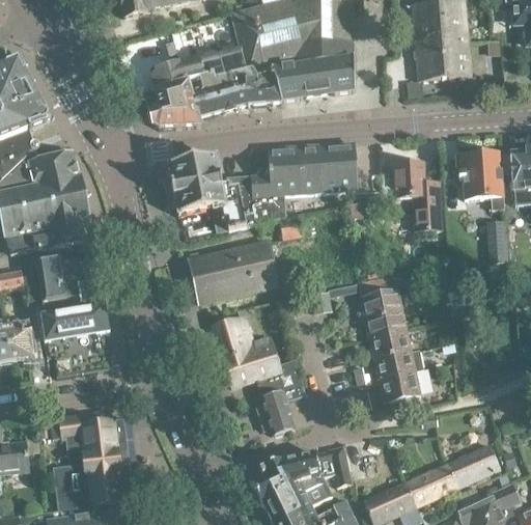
[(121,0),(124,15),(147,10),(146,5),(175,0),(121,0)]
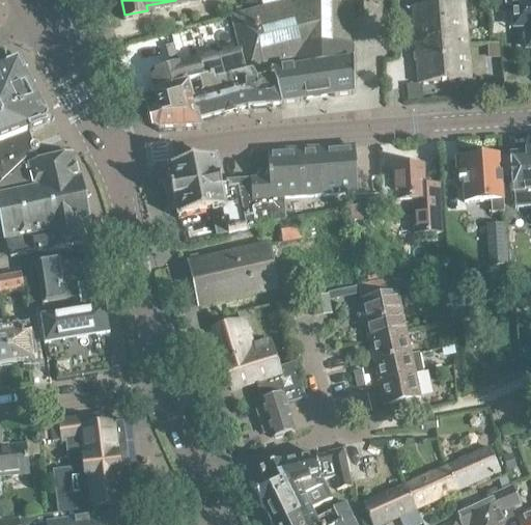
[(230,10),(239,44),(246,70),(252,67),(256,83),(274,78),(281,100),(287,99),(355,89),(354,55),(353,0),(275,0),(262,3),(230,10)]
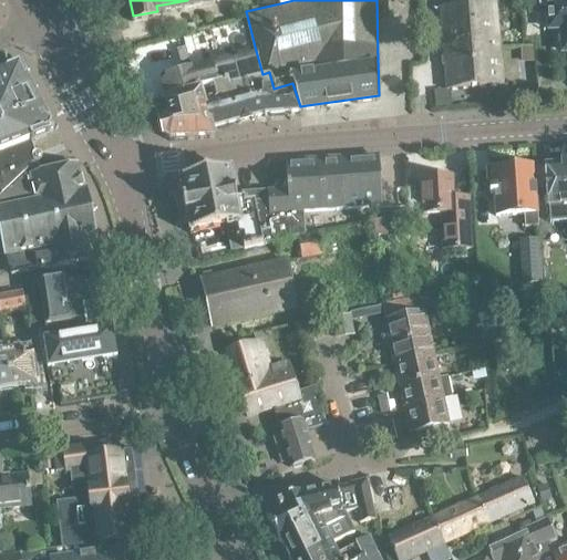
[(498,44),(498,43),(495,0),(471,0),(471,1),(440,4),(443,42),(474,40),(475,47),(498,44)]
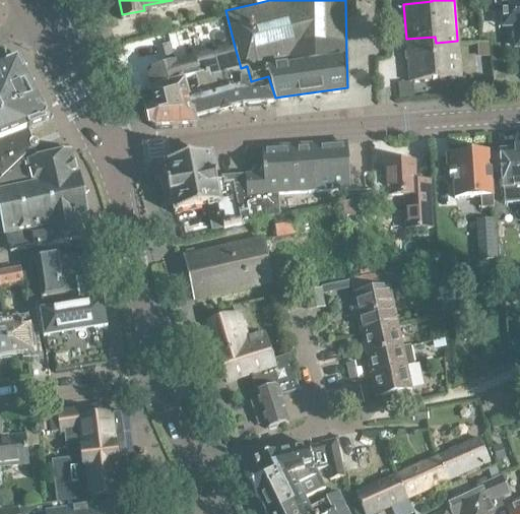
[(495,0),(495,2),(504,1),(505,23),(516,23),(517,45),(519,44),(519,0),(495,0)]
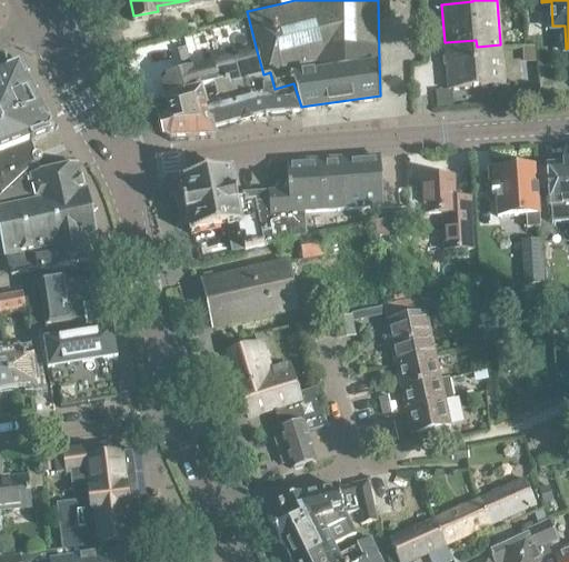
[(522,39),(521,23),(508,24),(509,40),(522,39)]
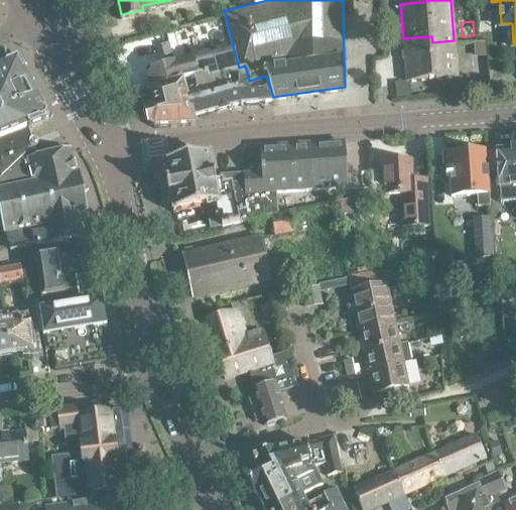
[(454,40),(432,42),(431,36),(403,38),(407,79),(457,74),(454,40)]
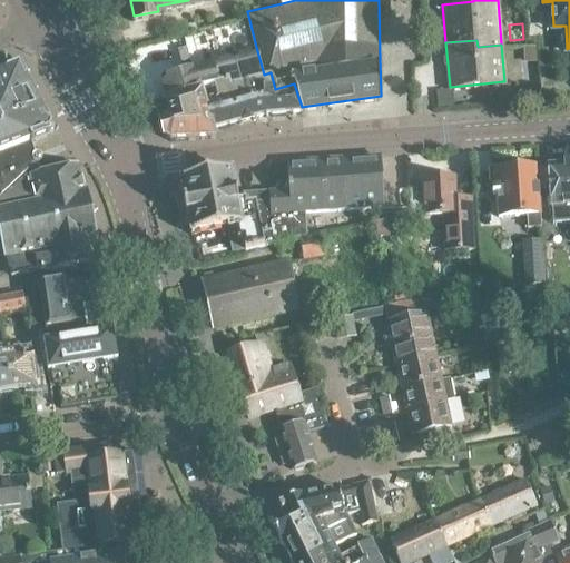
[(187,42),(178,45),(182,58),(190,56),(187,42)]
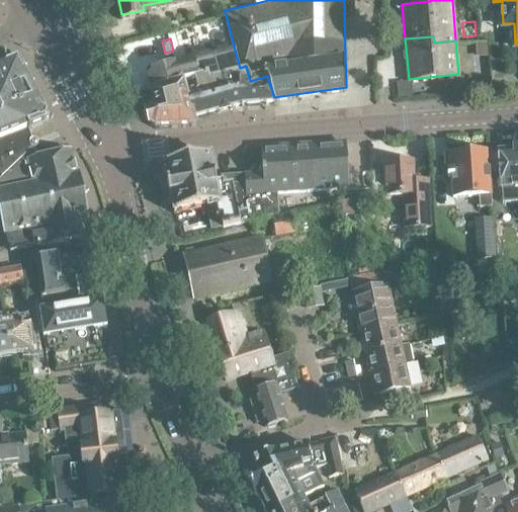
[(476,38),(477,53),(488,52),(487,38),(476,38)]
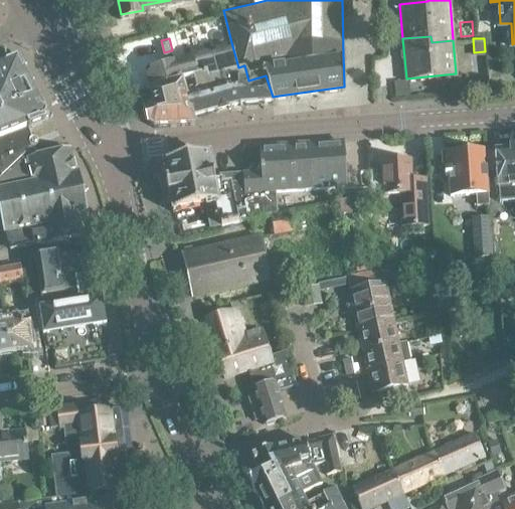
[(193,54),(147,66),(152,87),(182,77),(182,75),(207,68),(209,75),(223,71),(238,67),(231,42),(211,49),(193,54)]
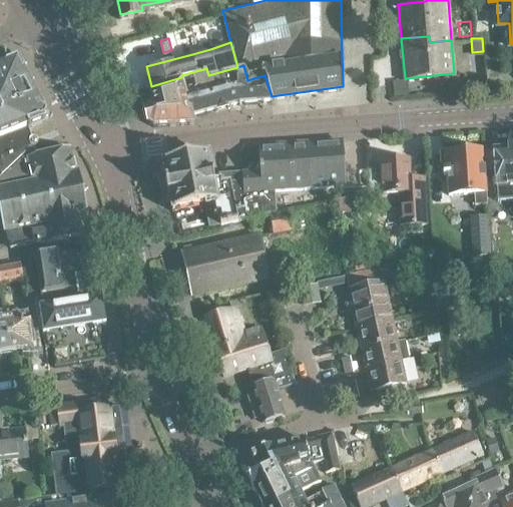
[(0,87),(29,75),(18,53),(0,59),(0,87)]
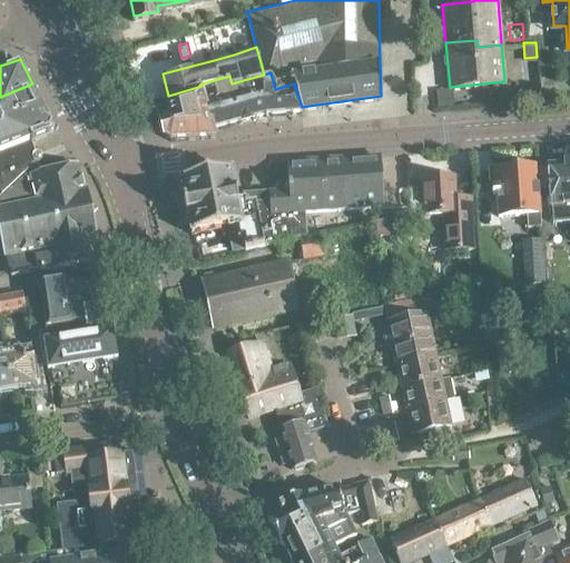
[(247,79),(256,112),(267,109),(302,107),(294,84),(275,89),(271,72),(264,75),(247,79)]
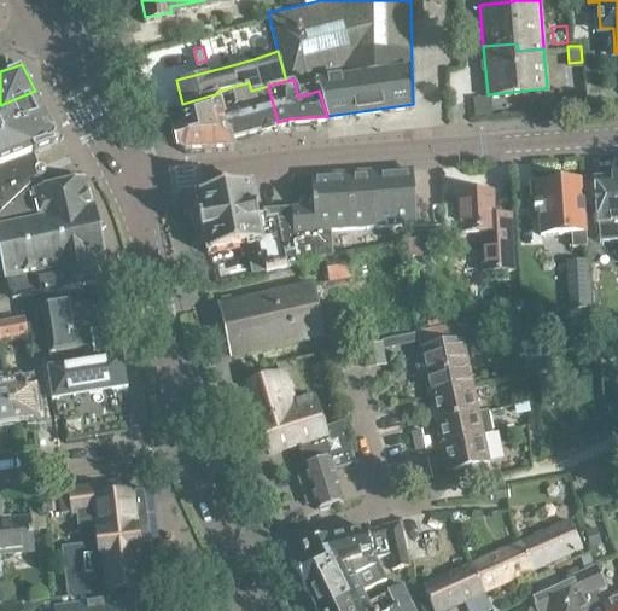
[(169,108),(175,128),(256,110),(254,99),(264,97),(270,124),(278,122),(268,86),(251,91),(249,82),(219,91),(219,93),(182,104),(169,108)]
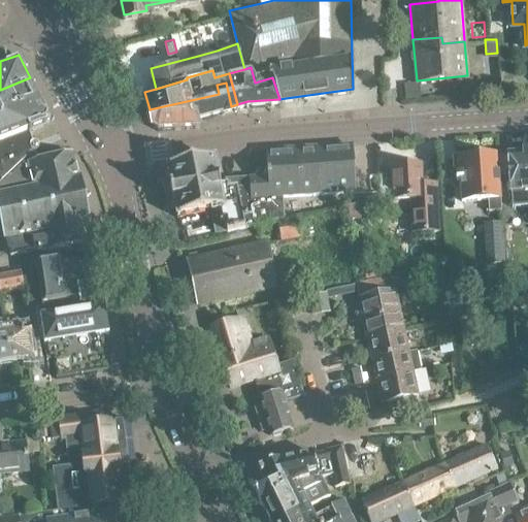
[(39,95),(30,77),(0,90),(0,111),(13,106),(12,105),(39,95)]
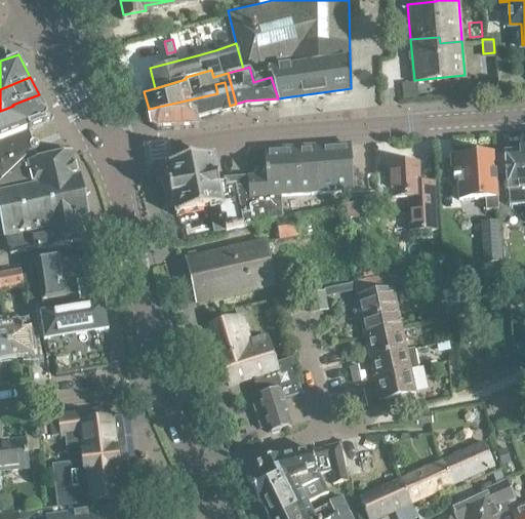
[(148,109),(153,125),(197,122),(195,115),(230,106),(225,82),(215,84),(217,93),(149,109),(148,109)]
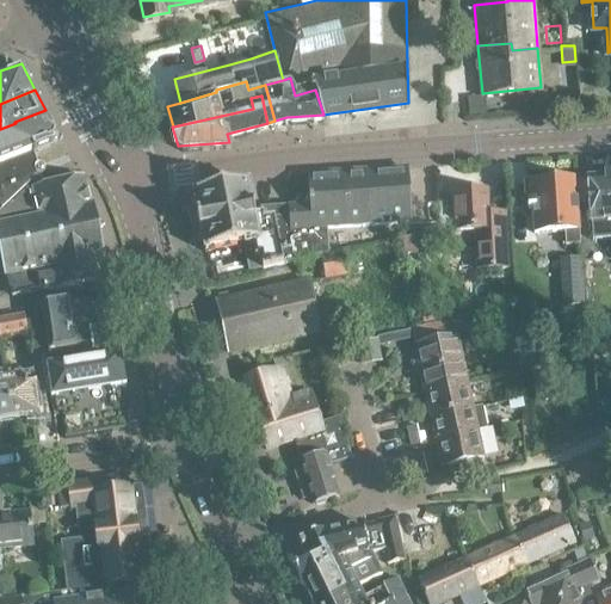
[(0,159),(34,146),(38,145),(59,136),(45,110),(14,122),(16,123),(0,129),(0,159)]
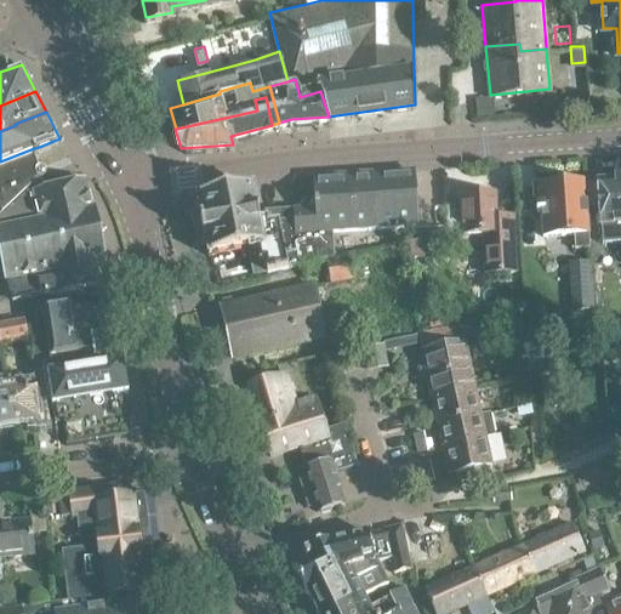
[(0,214),(28,187),(41,176),(43,176),(43,172),(44,172),(34,148),(0,161),(0,214)]
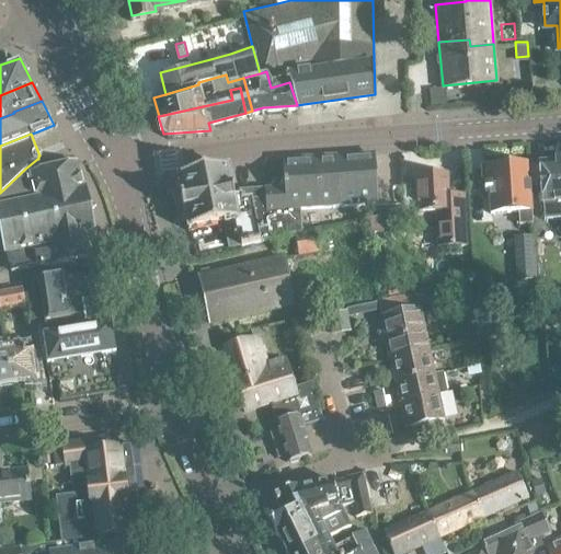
[(329,152),(332,203),(378,199),(375,149),(329,152)]
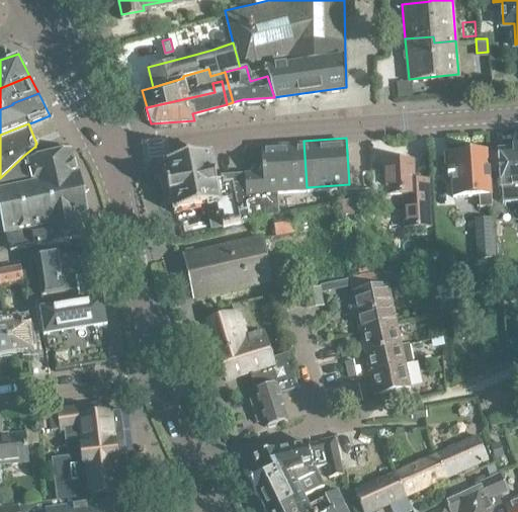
[(500,148),(499,148),(501,184),(502,184),(502,199),(517,197),(517,144),(512,145),(512,140),(509,138),(502,138),(499,141),(500,148)]
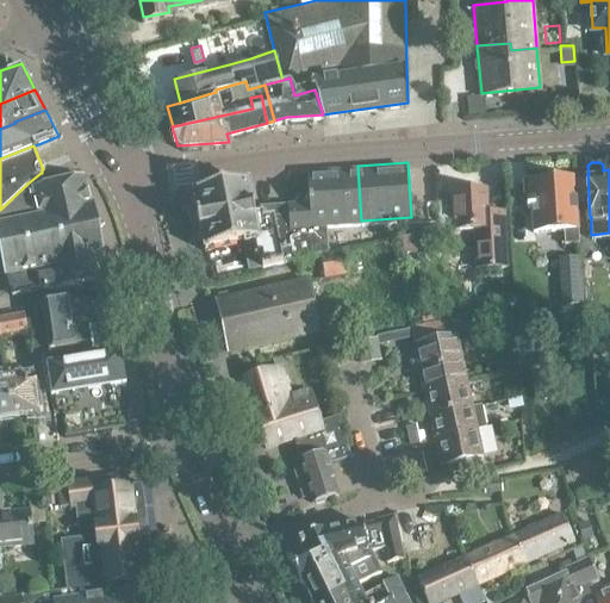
[(309,190),(315,252),(319,250),(331,248),(329,223),(361,221),(358,166),(307,169),(309,190)]
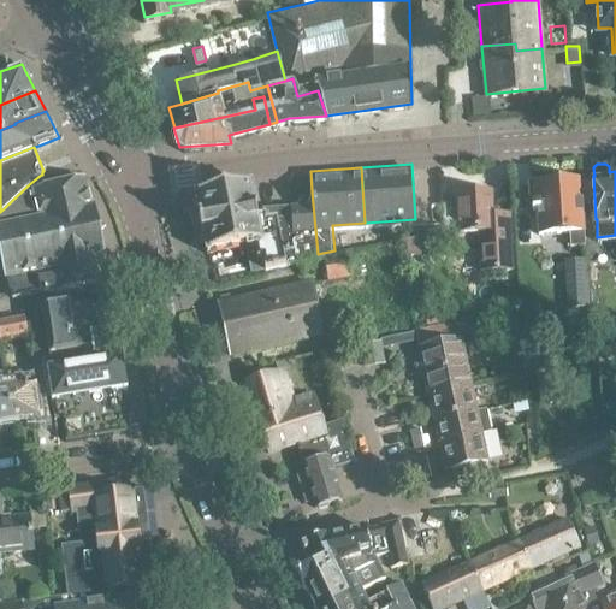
[(528,178),(529,201),(531,201),(532,206),(535,206),(538,231),(569,229),(570,242),(585,242),(584,228),(585,228),(581,175),(554,177),(551,172),(540,173),(538,177),(528,178)]
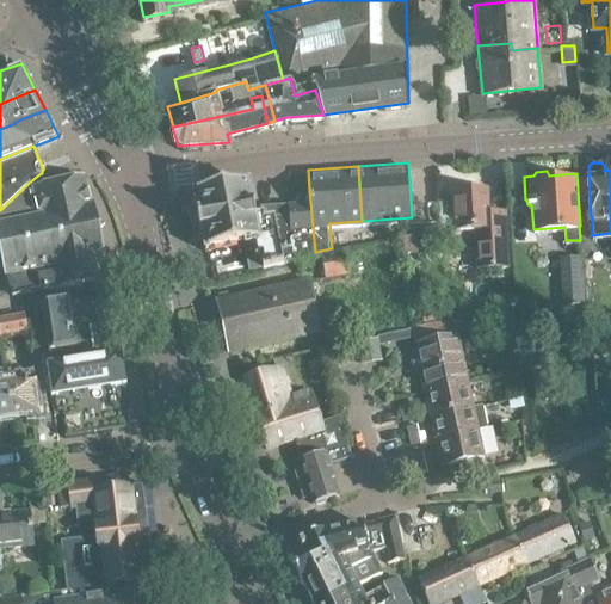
[(0,220),(25,215),(30,240),(97,227),(91,202),(88,203),(84,174),(43,183),(41,173),(28,184),(0,210),(0,220)]
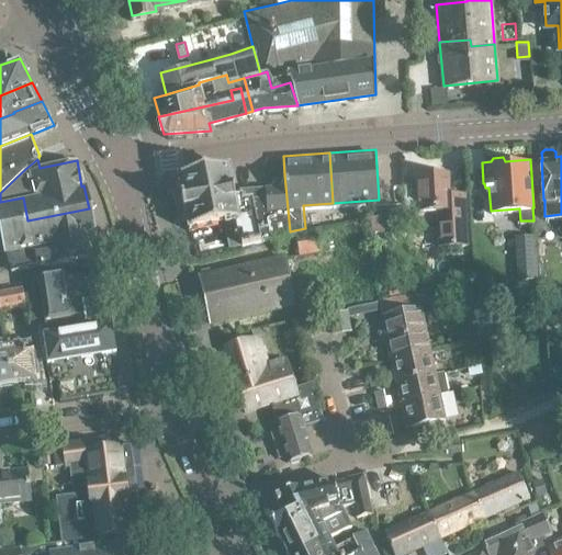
[(179,174),(183,193),(180,193),(183,206),(186,206),(190,226),(225,218),(227,227),(235,226),(237,233),(240,233),(243,242),(277,235),(290,231),(284,174),(276,176),(276,184),(239,187),(240,193),(235,194),(228,163),(179,174)]
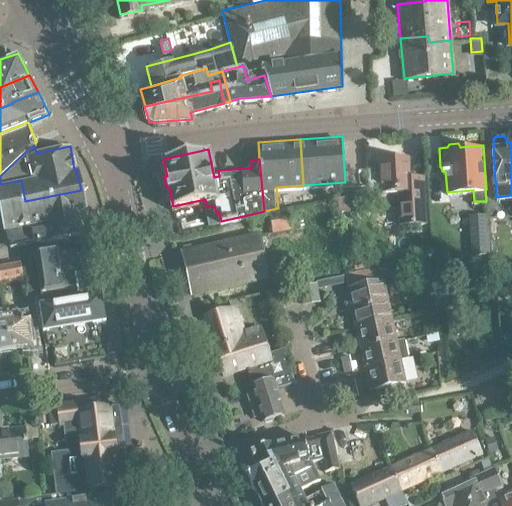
[(383,165),(367,166),(368,183),(369,193),(369,194),(385,193),(385,189),(397,189),(399,223),(427,222),(423,173),(409,174),(408,155),(382,157),(383,165)]
